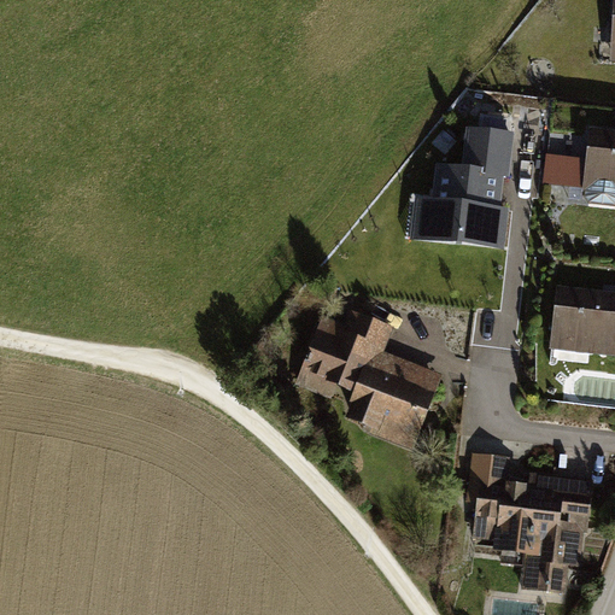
[(614,127),(590,124),(586,154),(546,152),(544,181),(583,187),(587,200),(614,204),(614,127)]
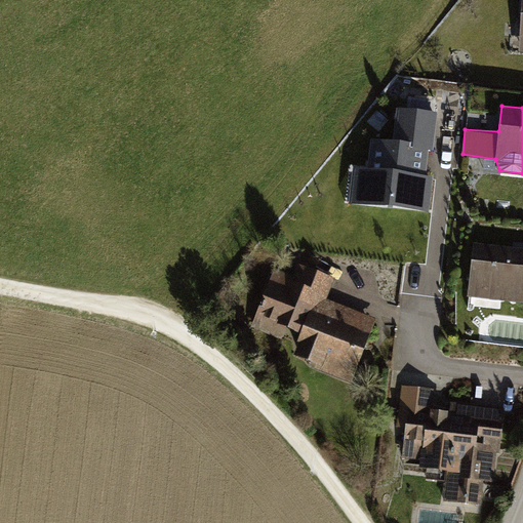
[(433,157),(362,148),(356,198),(337,196),(335,217),(355,218),(357,203),(429,210),(433,157)]
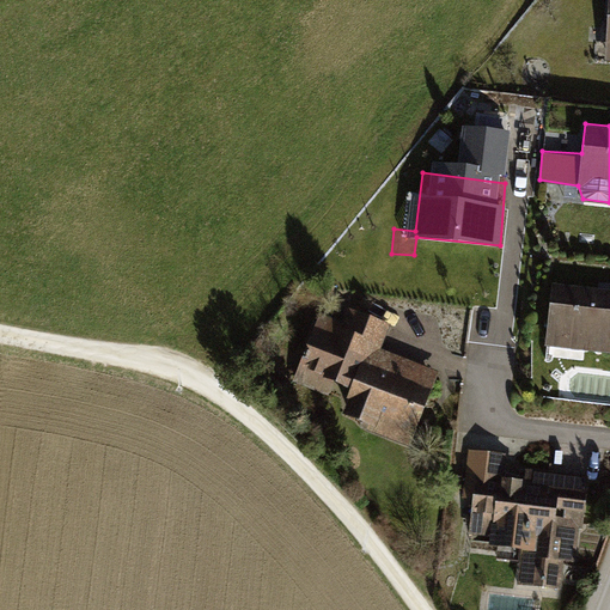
[(609,288),(553,282),(544,343),(609,351),(609,288)]
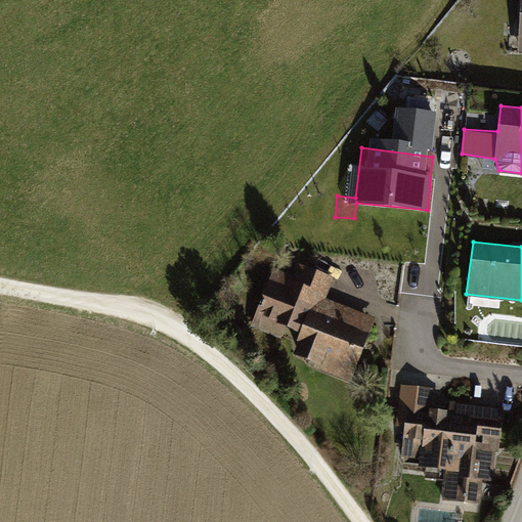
[(272,263),(247,327),(279,340),(281,335),(299,342),(294,354),(350,377),(375,317),(324,297),(333,275),(294,260),(290,270),(272,263)]
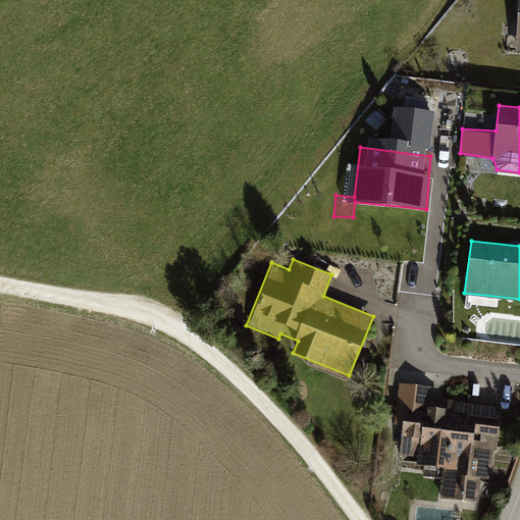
[(448,408),(407,402),(399,455),(418,457),(417,465),(444,468),(439,498),(477,502),(478,476),(490,478),(499,424),(500,415),(501,404),(449,398),(448,408)]
